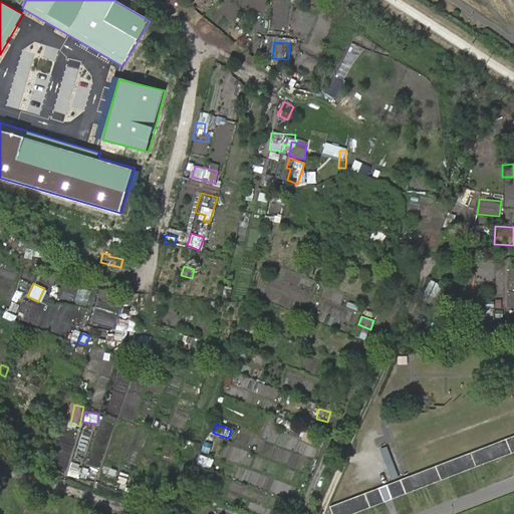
[(504,445),(509,459),(513,457),(513,451),(511,442),(504,445)]
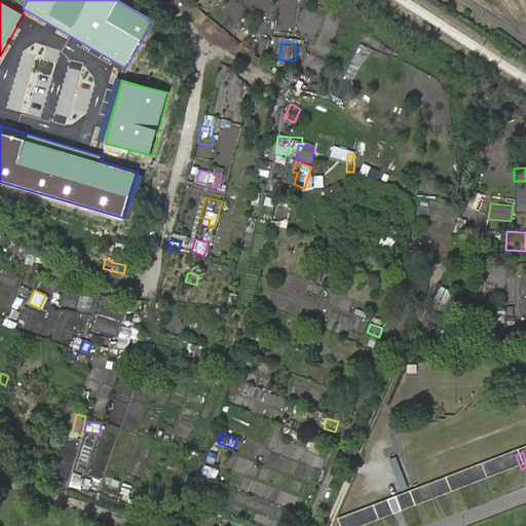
[(508,457),(514,473),(521,470),(516,455),(508,457)]
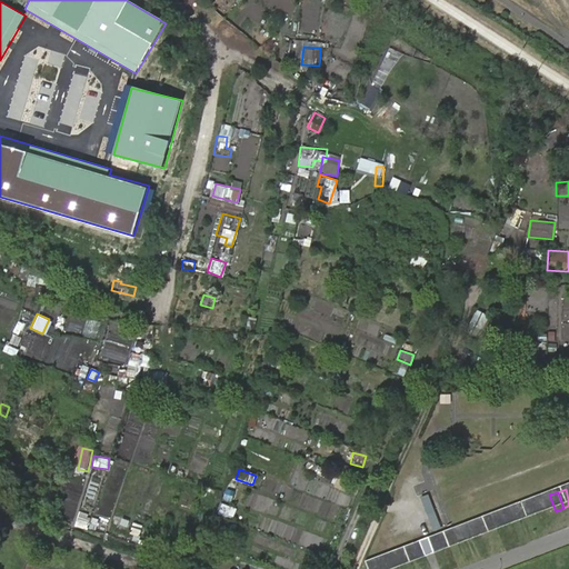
[(541,498),(548,515),(556,511),(549,495),(541,498)]
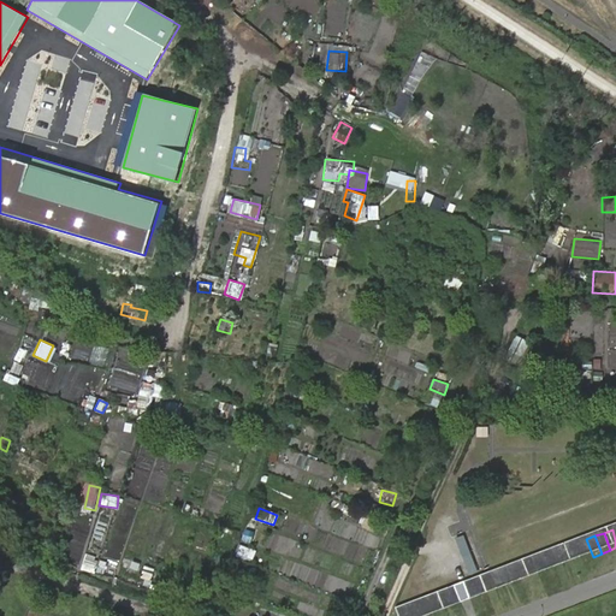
[(578,543),(584,561),(593,557),(586,539),(578,543)]
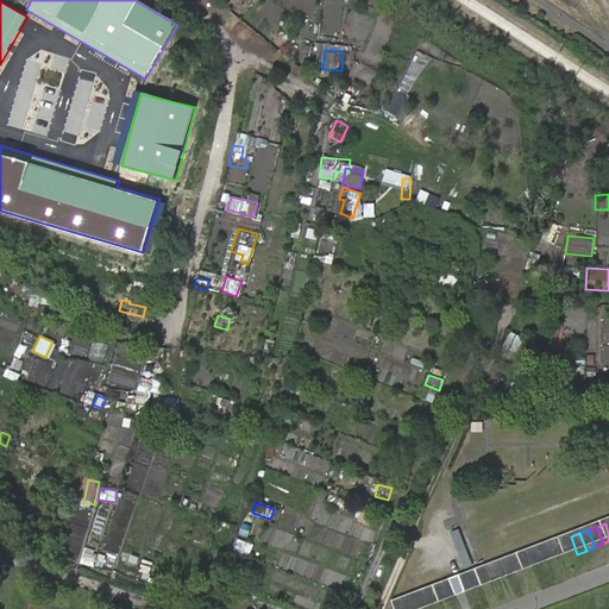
[(563,539),(569,557),(577,554),(571,537),(563,539)]
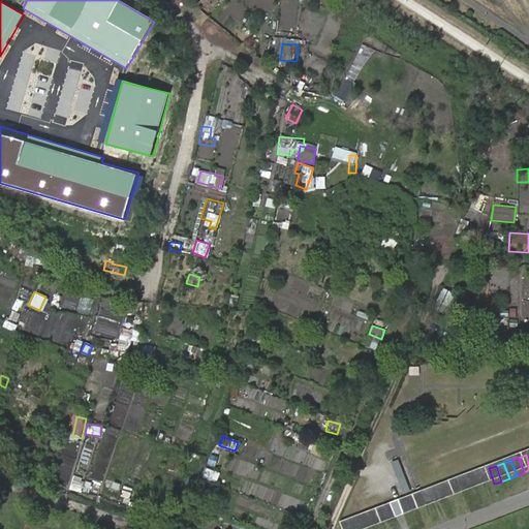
[(481,471),(487,487),(494,484),(489,468),(481,471)]
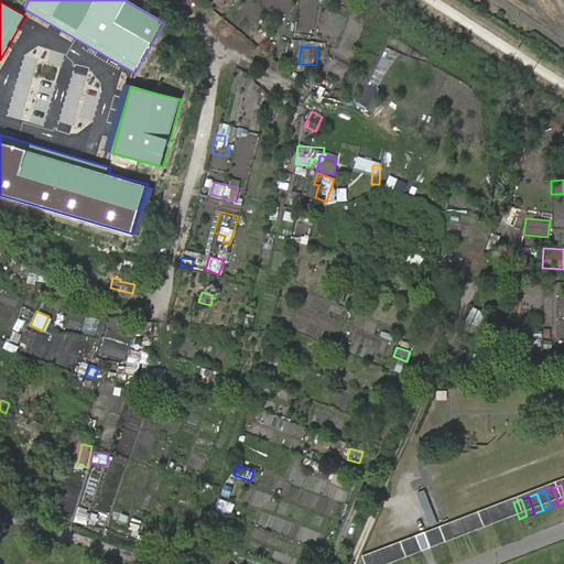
[(506,505),(511,521),(519,519),(513,502),(506,505)]
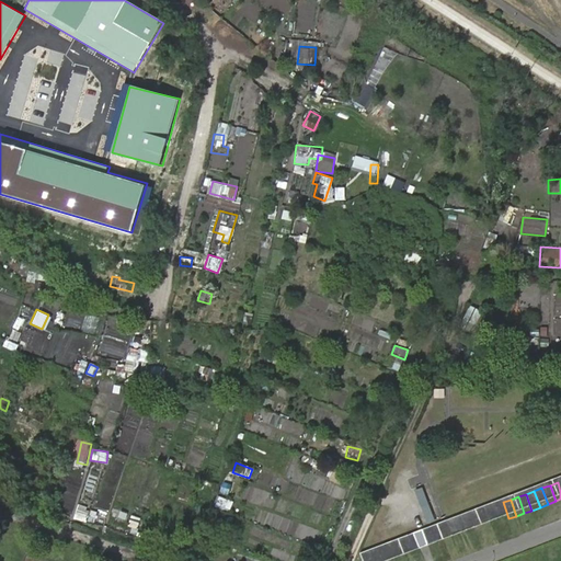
[(495,505),(501,522),(508,518),(503,502),(495,505)]
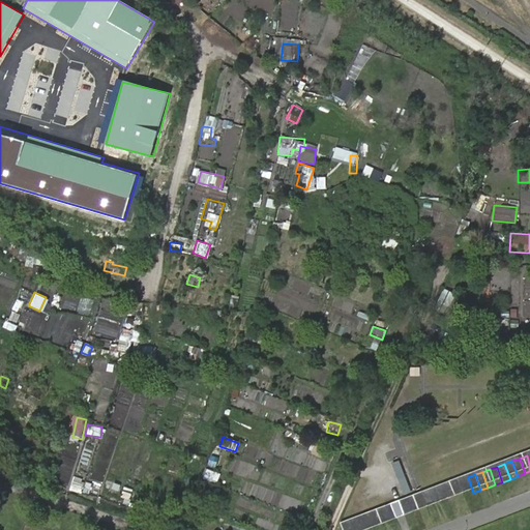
[(72,475),(67,489),(79,493),(84,479),(72,475)]
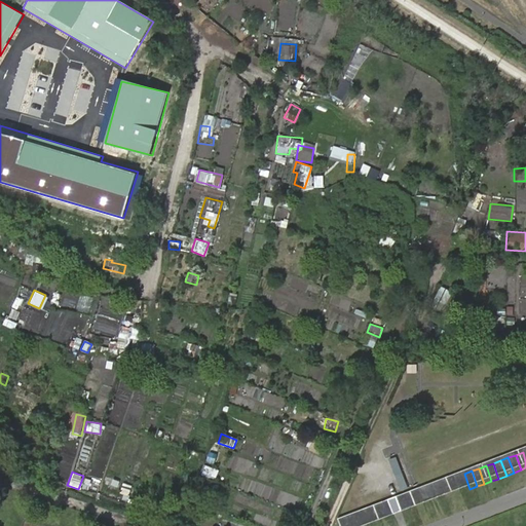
[(457,476),(463,491),(470,489),(464,474),(457,476)]
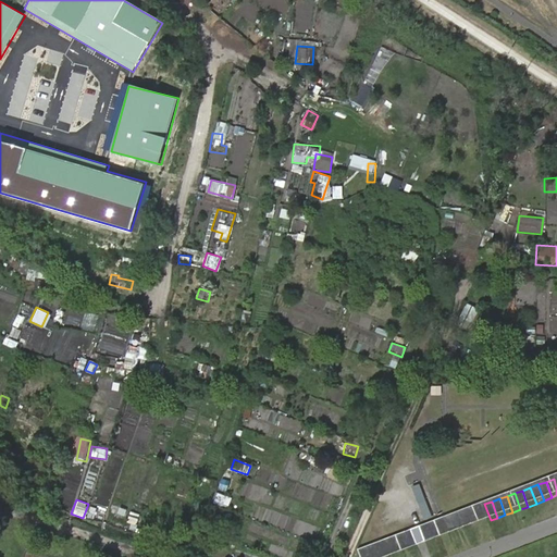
[(112,509),(123,514),(125,507),(114,504),(112,509)]
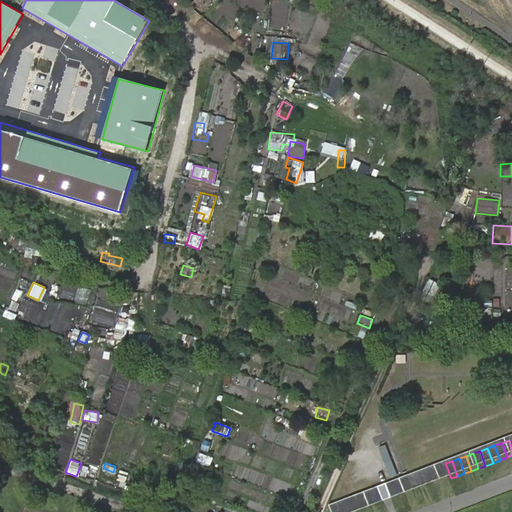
[(437,466),(443,481),(451,478),(445,463),(437,466)]
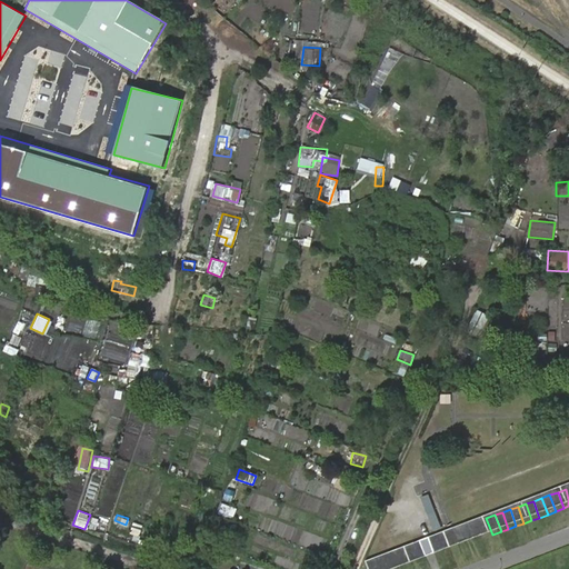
[(478,521),(483,538),(492,535),(486,518),(478,521)]
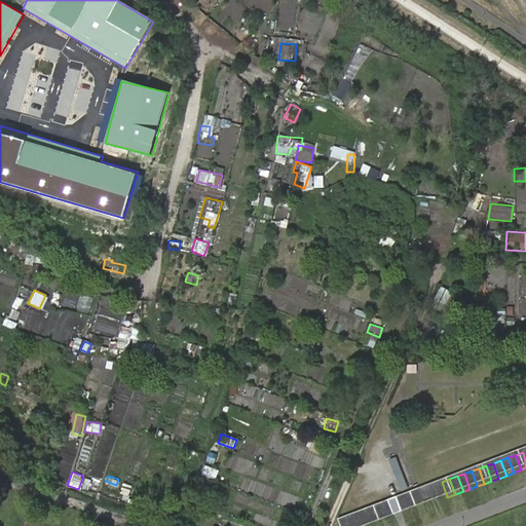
[(436,485),(441,499),(447,497),(442,482),(436,485)]
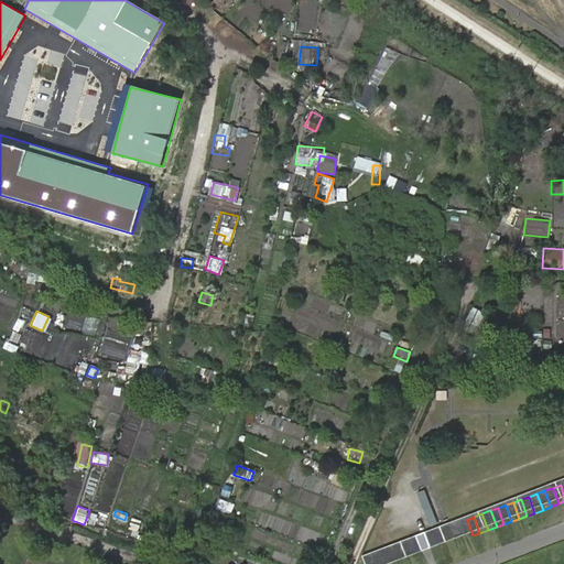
[(459,522),(465,539),(473,535),(467,520),(459,522)]
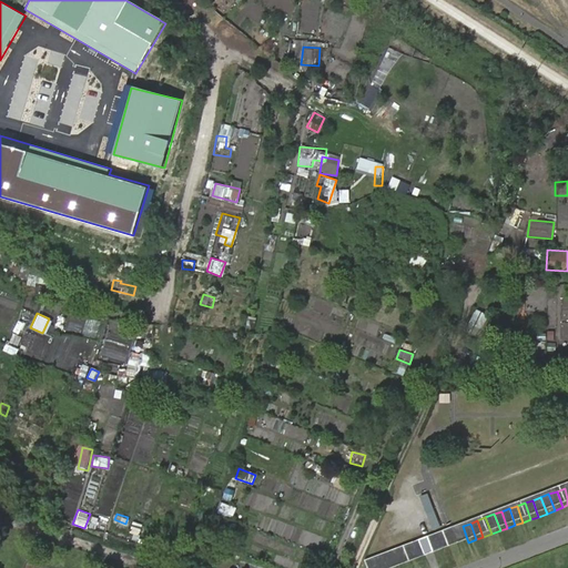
[(455,529),(460,546),(468,543),(463,526),(455,529)]
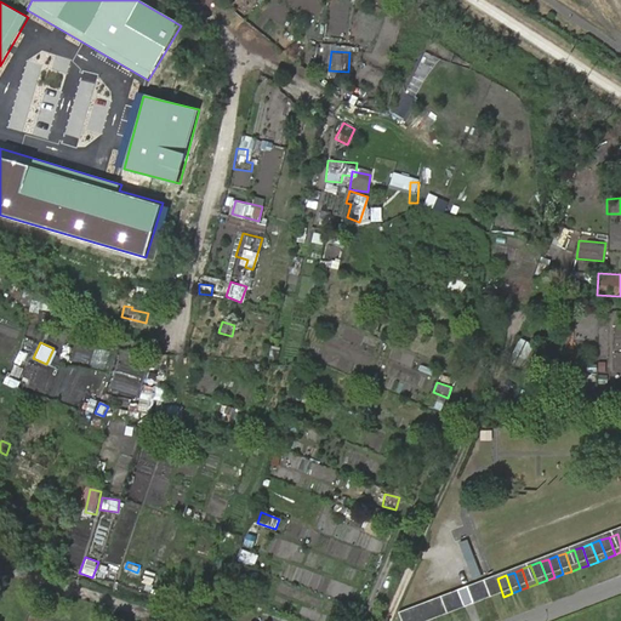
[(488,581),(495,599),(503,597),(497,579),(488,581)]
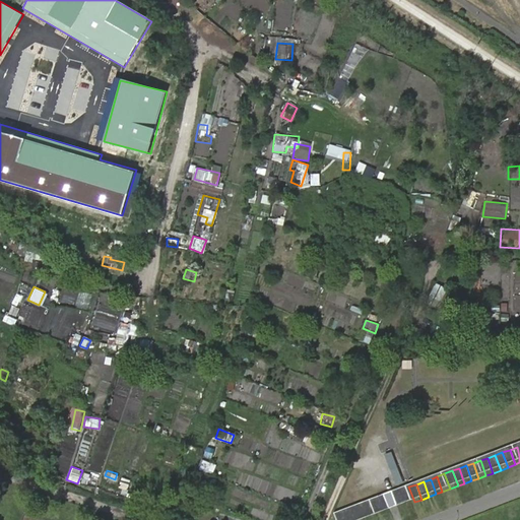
[(402,490),(407,505),(414,502),(408,486),(402,490)]
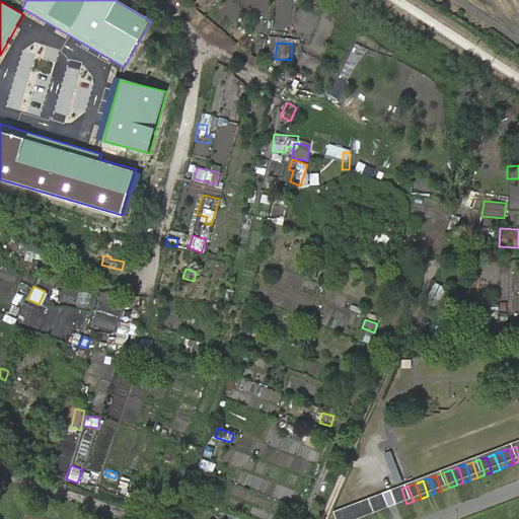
[(394,491),(399,506),(406,504),(401,489),(394,491)]
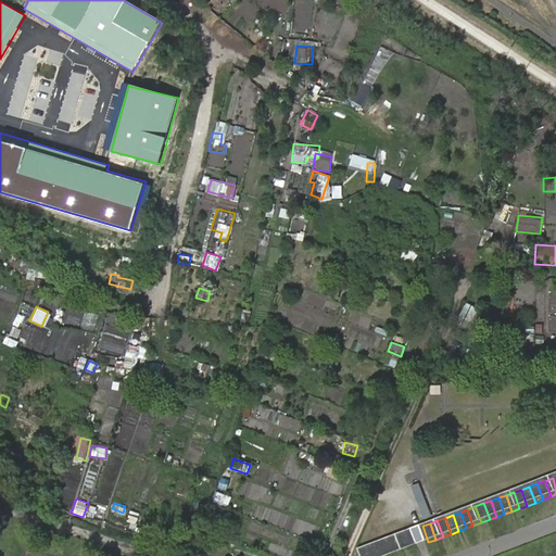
[(415,529),(420,545),(428,542),(422,526),(415,529)]
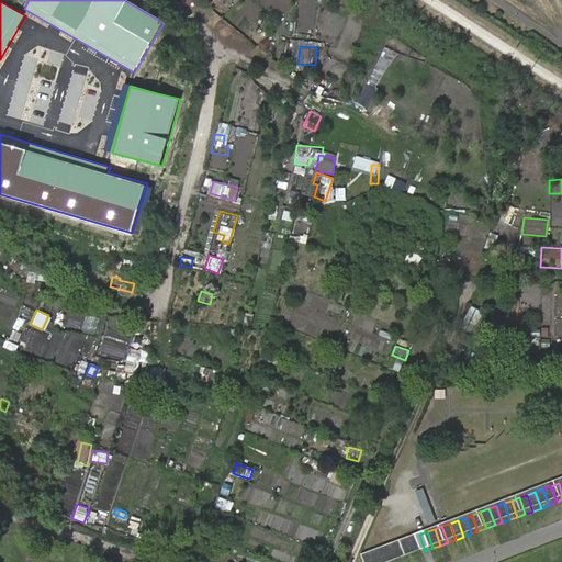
[(411,538),(417,554),(425,551),(419,535),(411,538)]
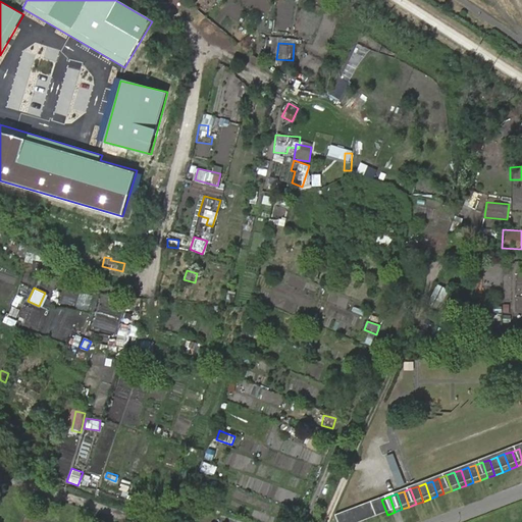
[(375,502),(380,517),(387,515),(381,500),(375,502)]
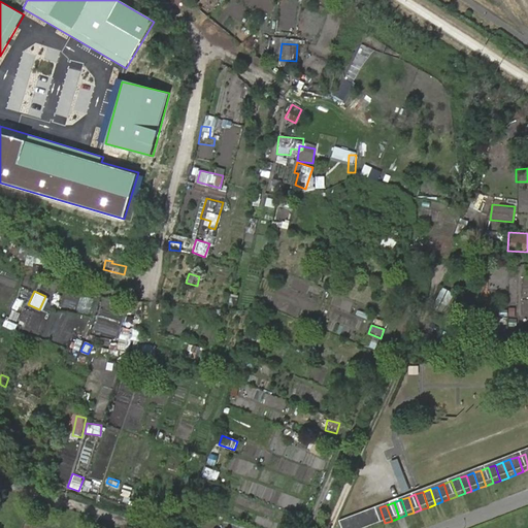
[(372,510),(377,526),(385,523),(380,507),(372,510)]
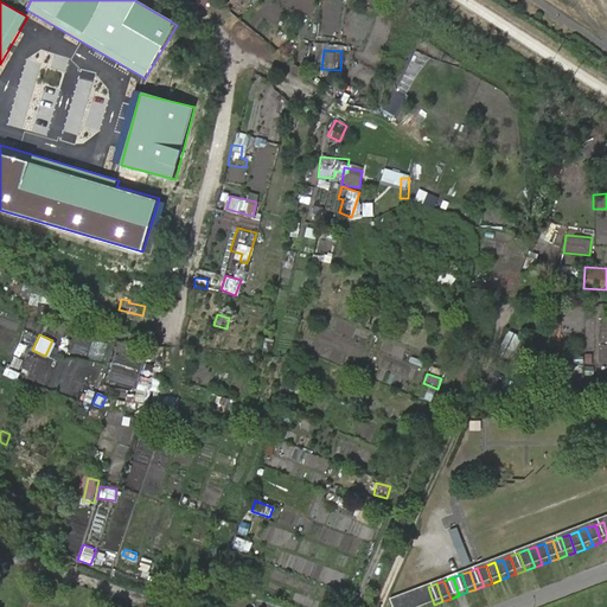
[(419,590),(425,606),(427,606),(434,605),(428,587),(419,590)]
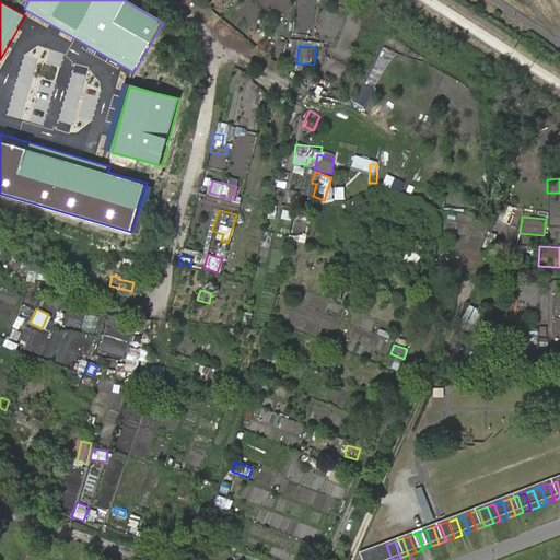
[(380,547),(384,559),(392,559),(386,545),(380,547)]
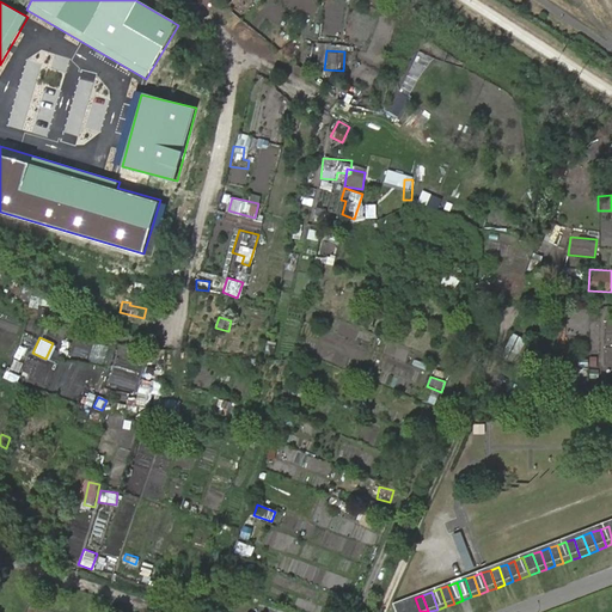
[(420,611),(415,598),(407,601),(410,611),(420,611)]
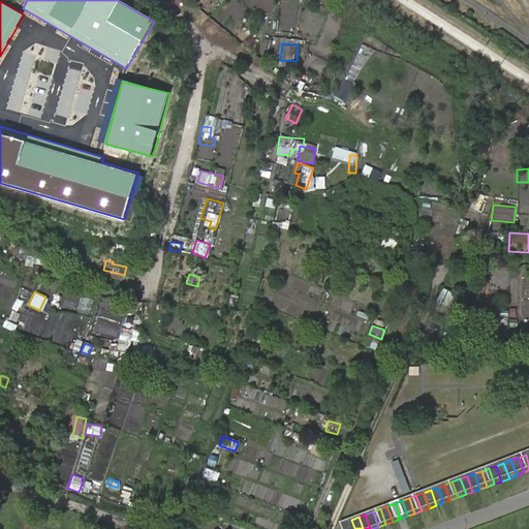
[(354,528),(351,520),(343,522),(346,528),(354,528)]
